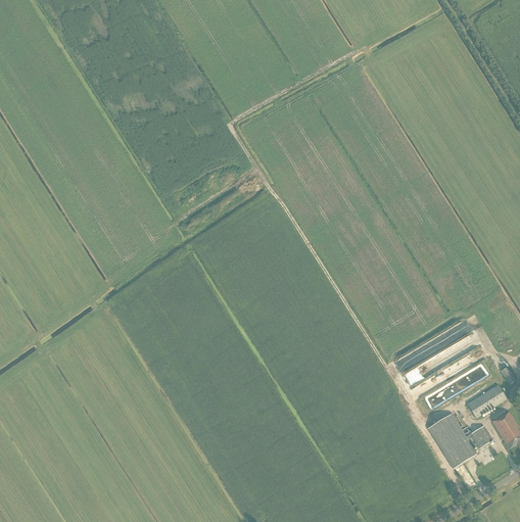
[(472,357),(461,337),(455,341),(466,361),(472,357)]
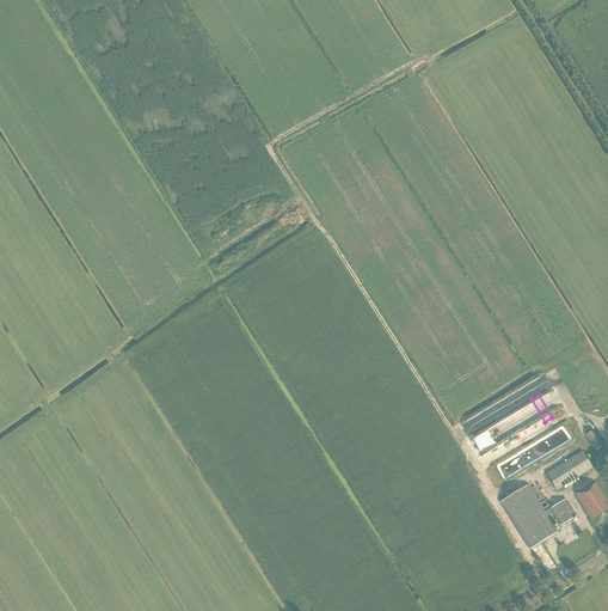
[(567,440),(562,428),(553,433),(558,444),(567,440)]
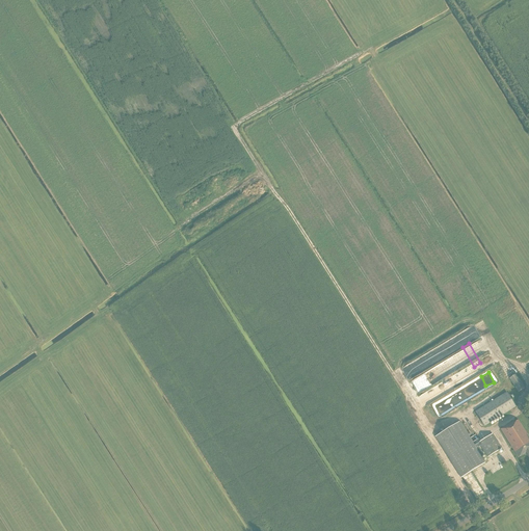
[(506,377),(516,391),(522,387),(513,373),(506,377)]
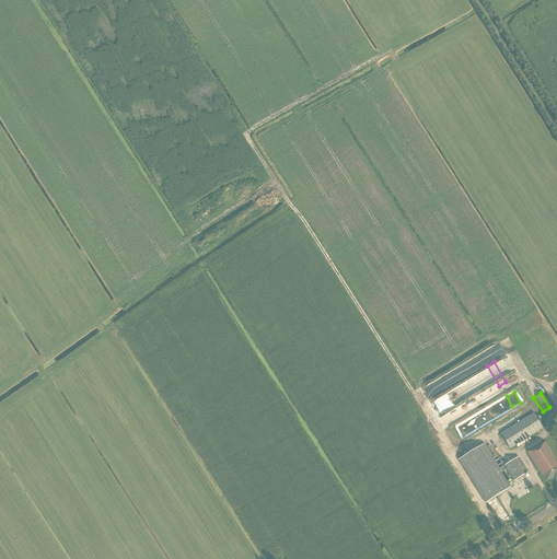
[(507,411),(509,416),(522,408),(520,404),(507,411)]
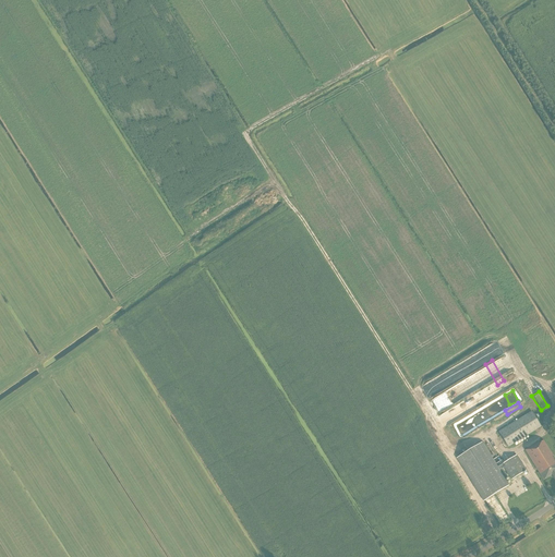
[(495,431),(505,446),(538,425),(529,410),(495,431)]
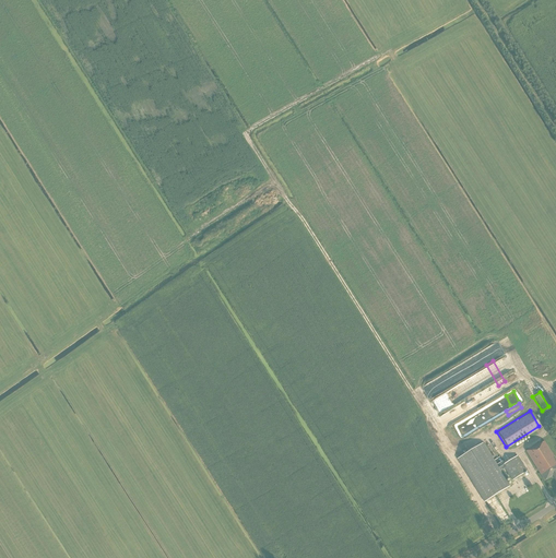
[(533,415),(537,423),(542,420),(539,412),(533,415)]
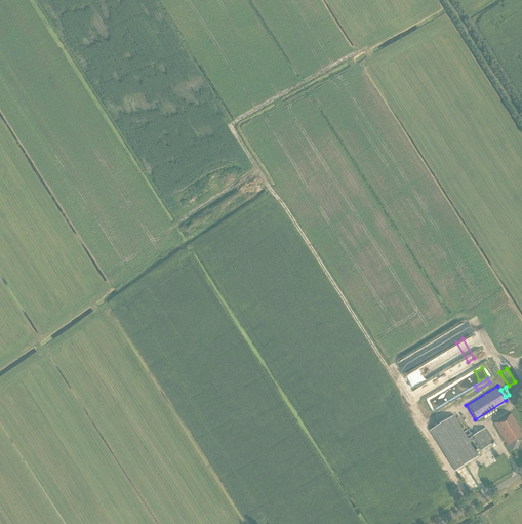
[(520,451),(521,449),(521,443),(521,442),(521,441),(521,435),(509,413),(504,416),(504,415),(491,422),(509,450),(516,445),(520,451)]
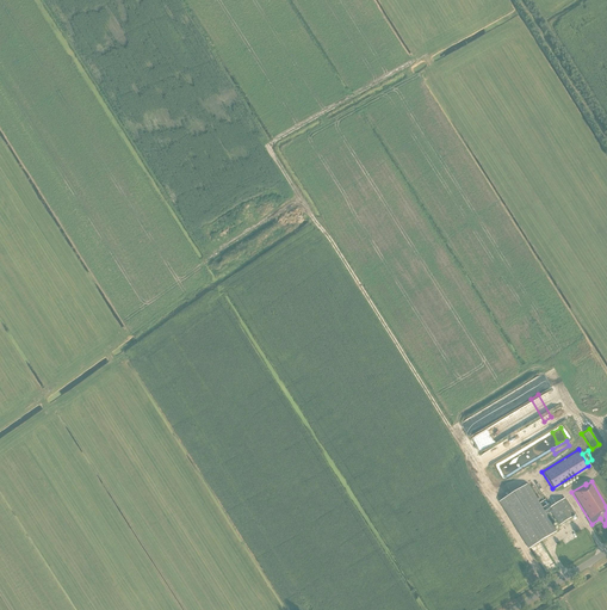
[(527,547),(553,530),(543,513),(549,511),(556,524),(573,513),(562,498),(540,511),(524,484),(497,500),(527,547)]
